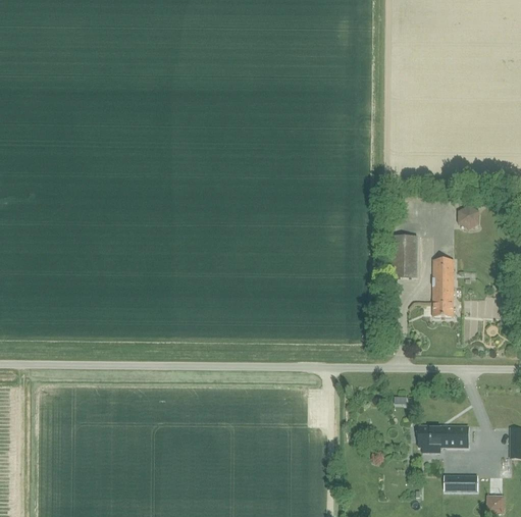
[(470,199),(460,204),(460,216),(470,222),(479,216),(478,204),(470,199)]
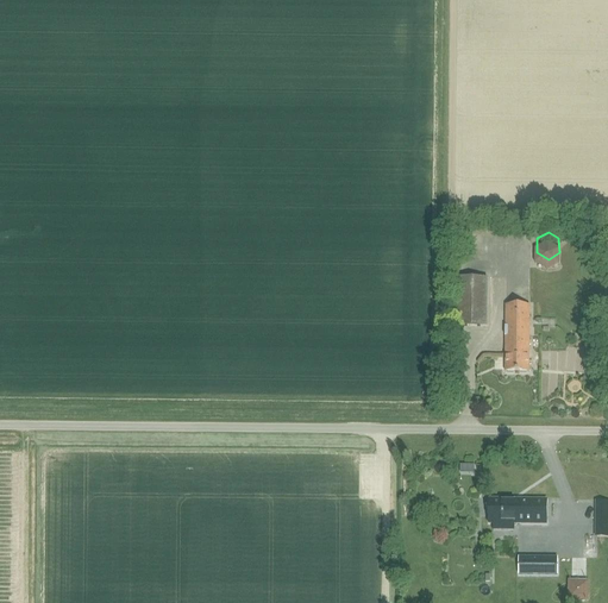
[(456,272),(456,321),(486,321),(486,274),(456,272)]
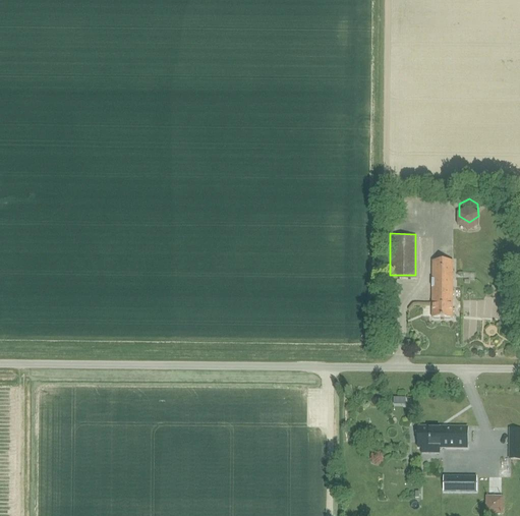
[(452,313),(452,256),(431,256),(431,275),(430,275),(430,283),(431,283),(431,313),(452,313)]
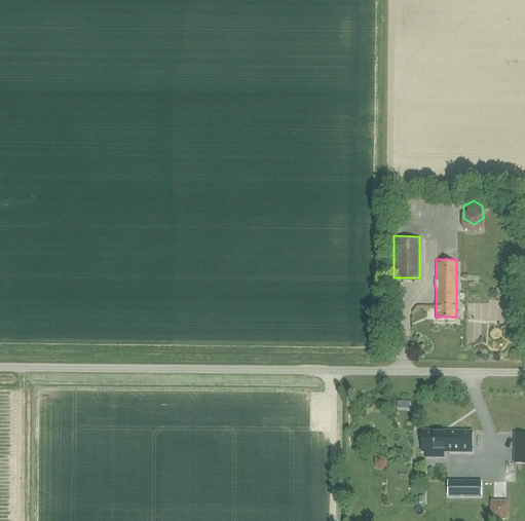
[(471,448),(471,428),(421,428),(421,447),(424,448),(443,448),(471,448)]
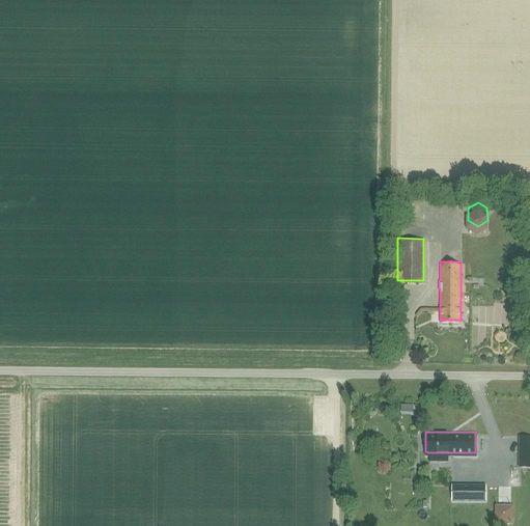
[(529,463),(529,433),(519,433),(519,463),(529,463)]
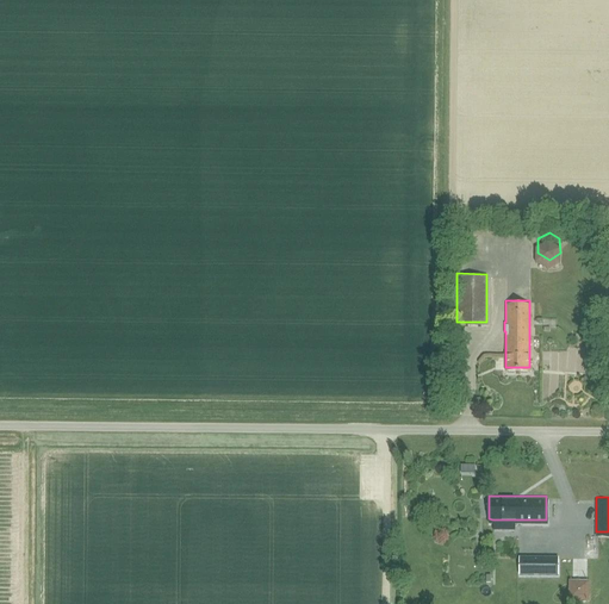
[(557,570),(557,553),(517,553),(517,570),(557,570)]
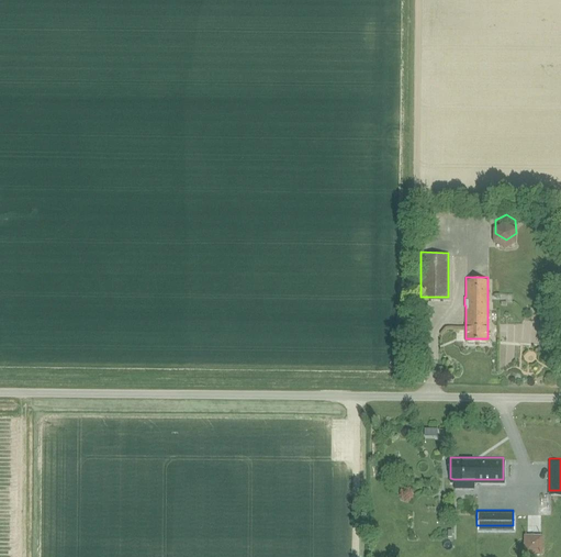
[(542,552),(542,532),(523,531),(523,550),(542,552)]
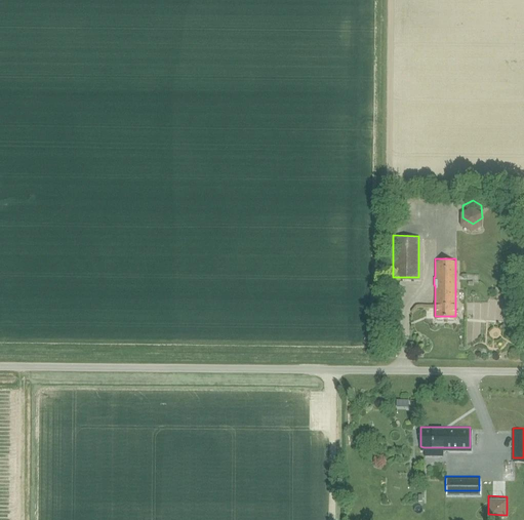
All buildings are outlined.
